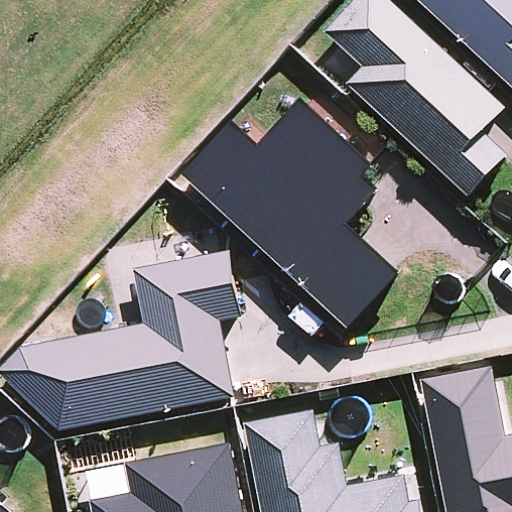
[(505,107),(387,0),(355,0),(326,32),(363,66),(347,84),(469,196),(508,154),(483,132),(505,107)]
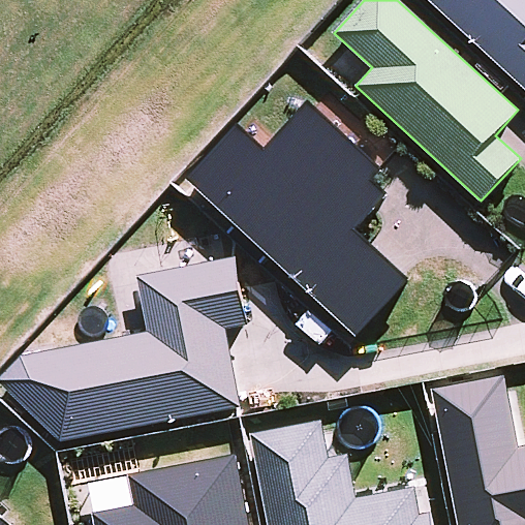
[(426,0),(524,90),(524,0),(426,0)]
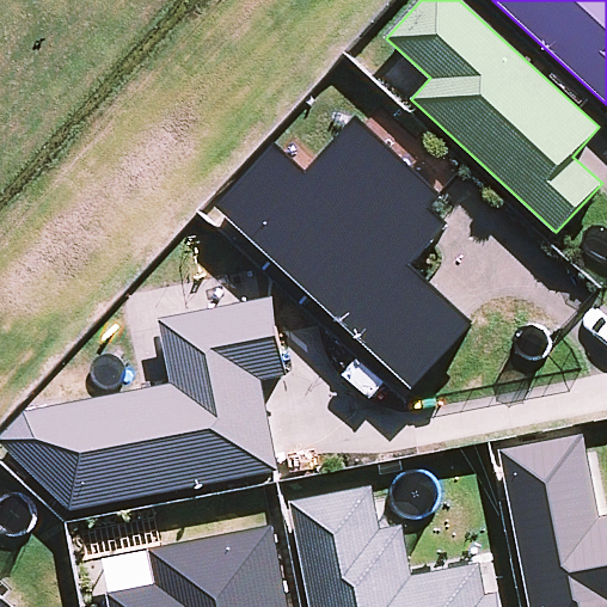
[(276,147),(219,208),(414,390),(474,324),(411,267),(448,227),(431,212),(442,201),(356,121),(306,175),(276,147)]
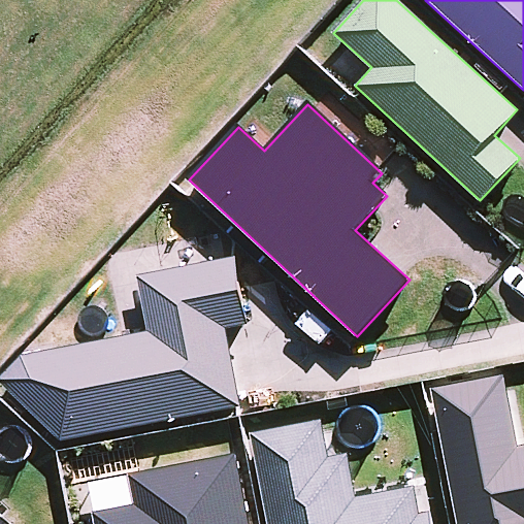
[(0,380),(61,439),(241,404),(226,328),(247,325),(233,257),(136,275),(148,331),(22,355),(0,378),(0,380)]
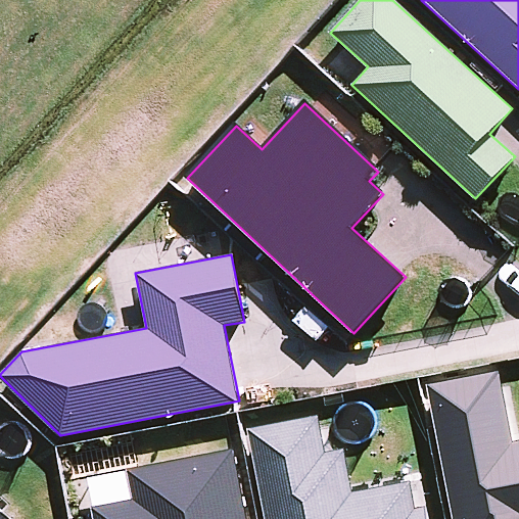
[(499,372),(427,385),(452,518),(518,518),(518,440),(512,442),(499,372)]
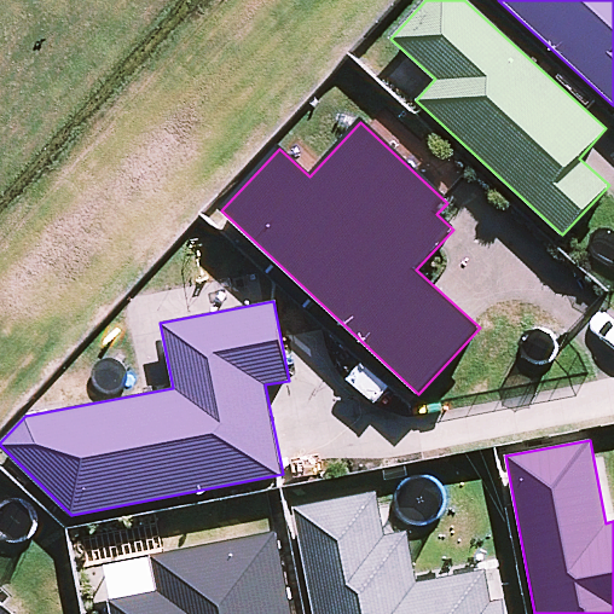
[(377,490),(293,507),(313,613),(505,613),(503,600),(491,602),(485,569),(416,583),(406,531),(386,536),(377,490)]
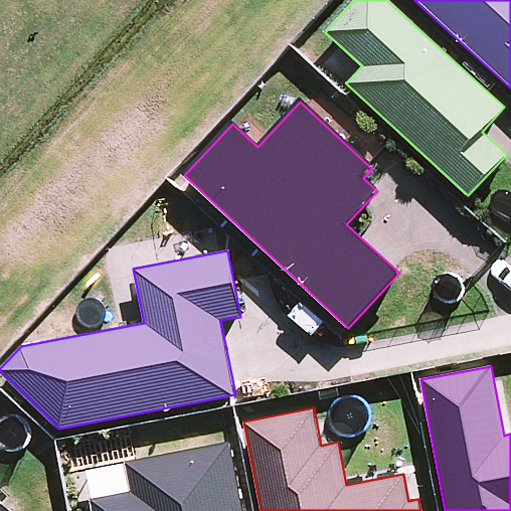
[(242,510),(229,440),(125,460),(131,490),(90,498),(92,510),(242,510)]
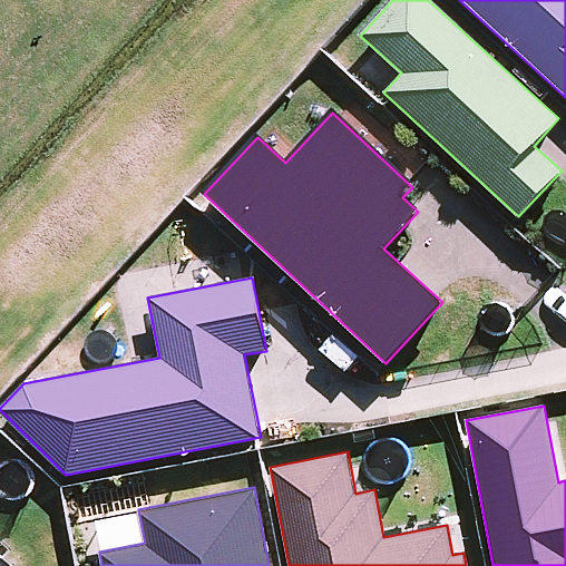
[(0,565),(12,565),(0,554),(0,565)]
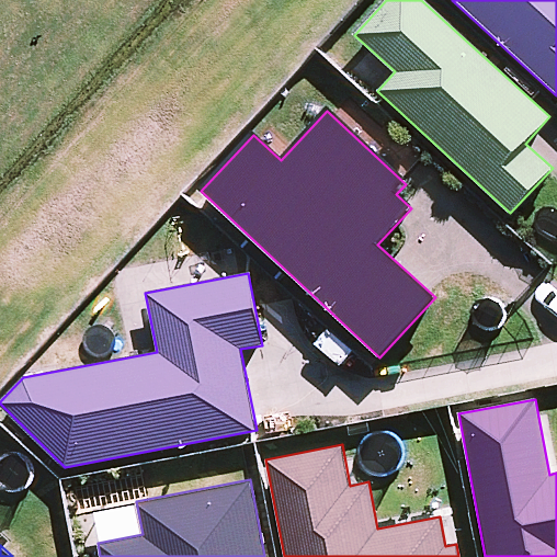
All buildings are outlined.
